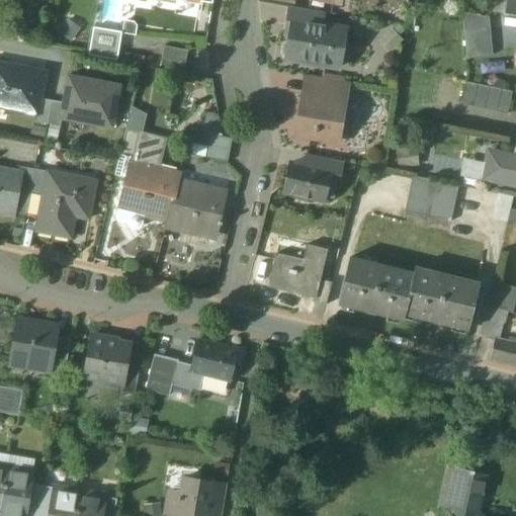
[(493,0),(491,10),(505,13),(507,0),(493,0)]
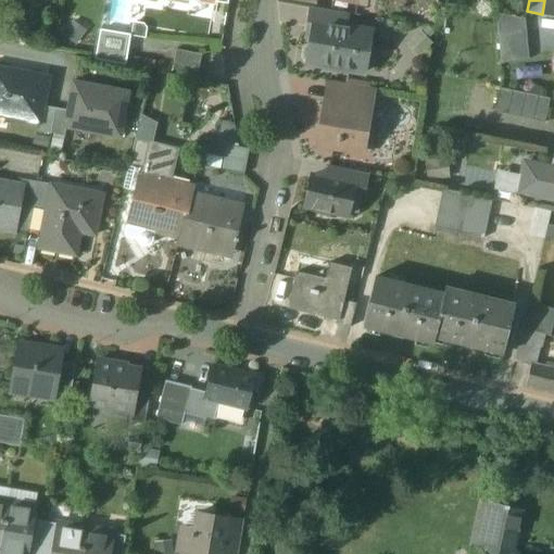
[(553,1),(549,0),(544,0),(542,14),(553,15),(553,1)]
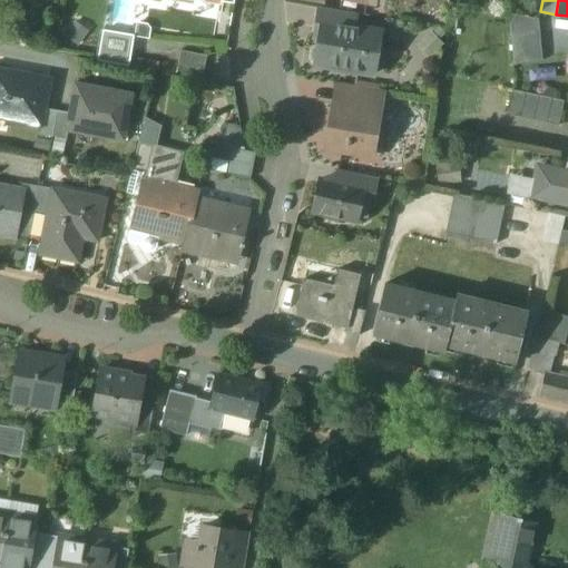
[(356,12),(321,6),(317,23),(325,25),(325,20),(354,26),(356,12)]
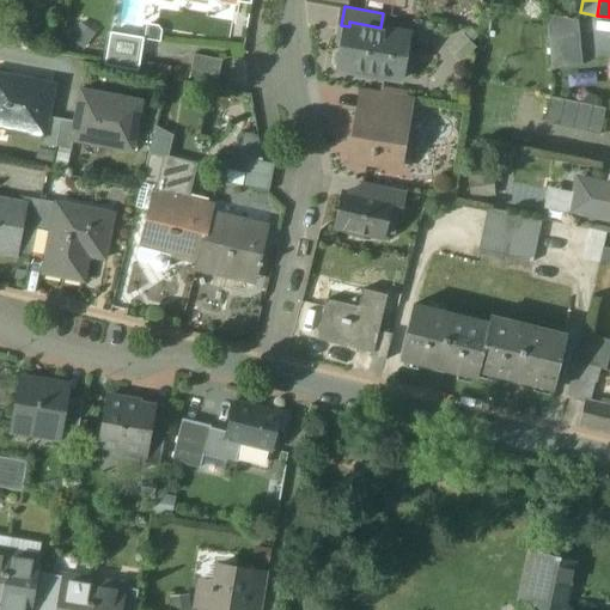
[(580,19),(548,13),(553,67),(584,65),(580,19)]
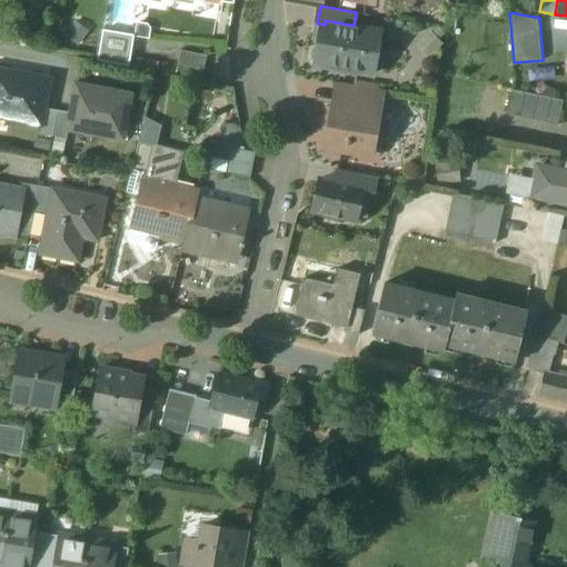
[(325,25),(317,23),(315,37),(320,37),(319,46),(312,49),(311,57),(316,62),(324,65),(324,66),(372,73),(377,51),(375,50),(378,30),(354,26),(325,20),(325,25)]
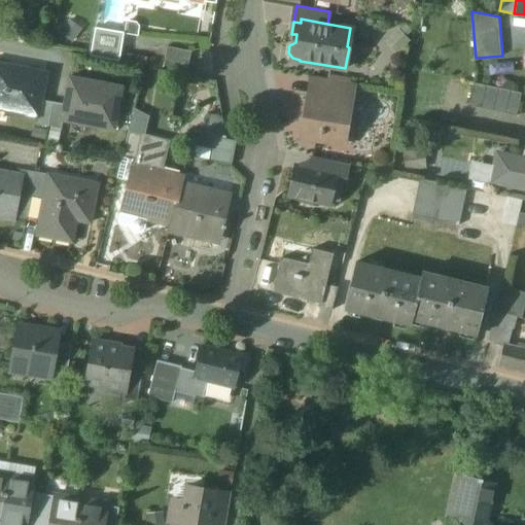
[(80,30),(69,22),(63,33),(71,40),(73,40),(80,30)]
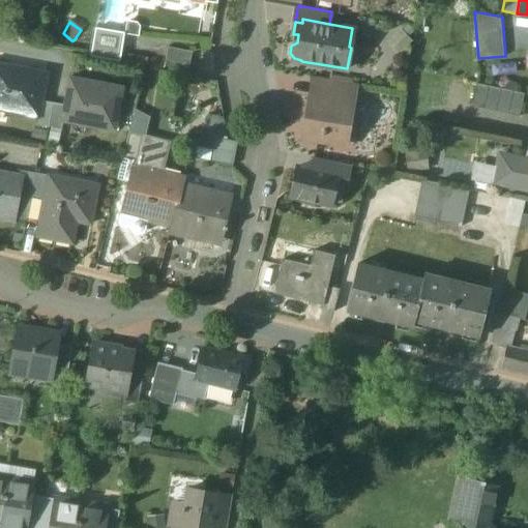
[(128,22),(125,33),(138,35),(139,27),(138,24),(128,22)]
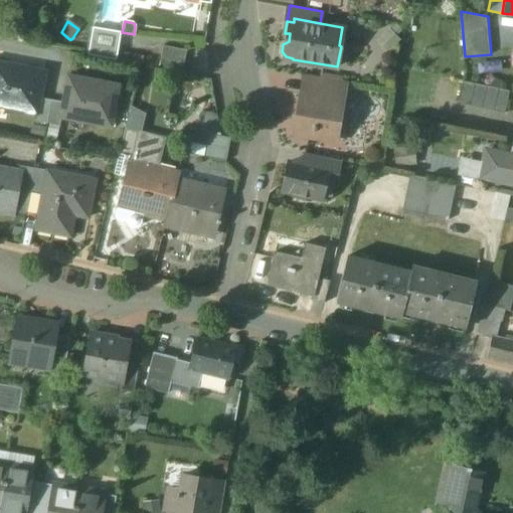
[(117,58),(122,32),(95,26),(90,53),(117,58)]
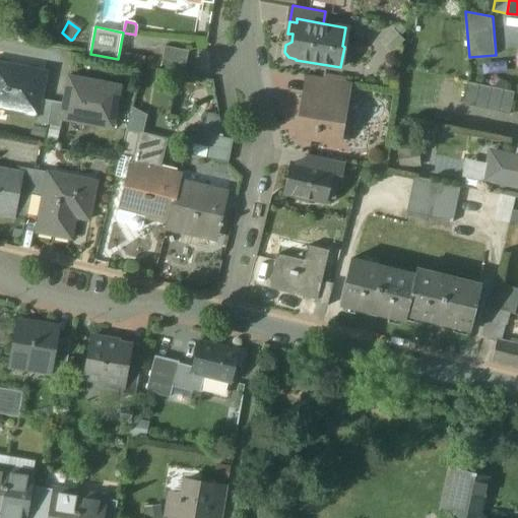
[(190,50),(166,45),(164,57),(187,62),(190,50)]
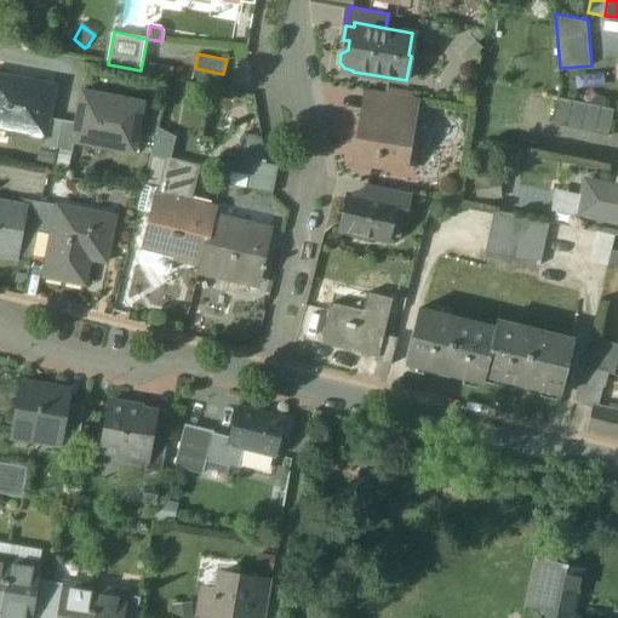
[(223,74),(195,68),(193,83),(221,87),(223,74)]
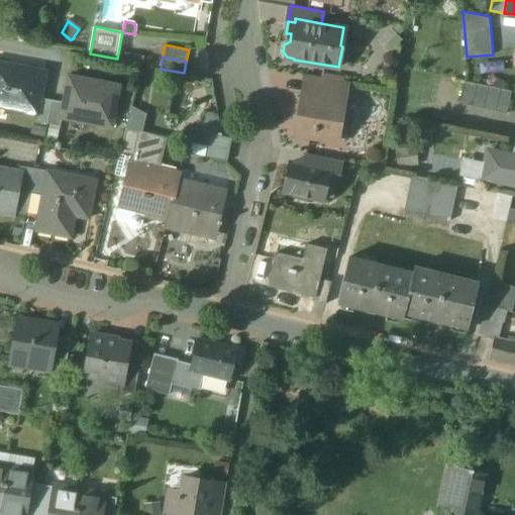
[(46,71),(0,62),(0,106),(37,113),(38,113),(41,98),(46,71)]
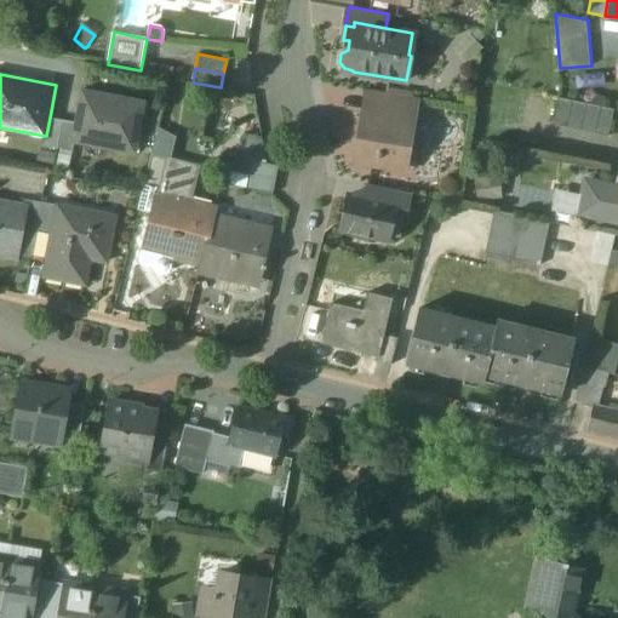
[(144,103),(83,91),(76,122),(73,141),(75,141),(135,153),(144,103)]
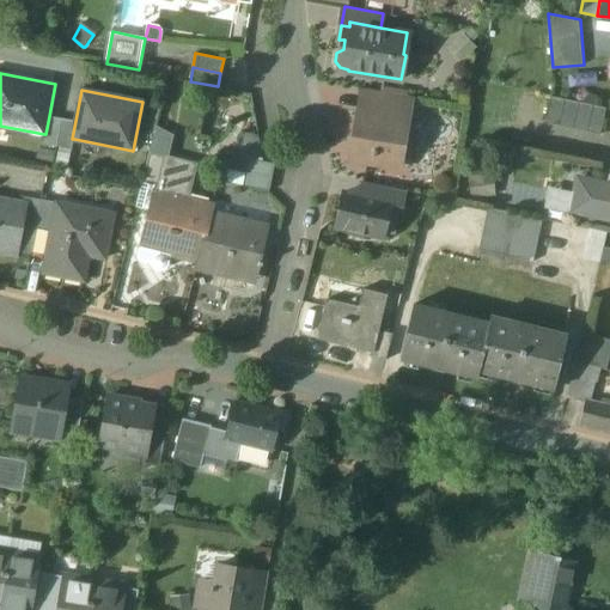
[(412,96),(374,90),(371,113),(408,119),(412,96)]
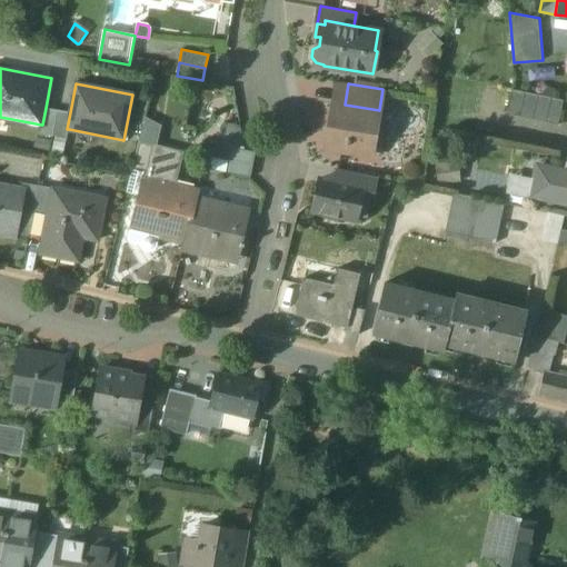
[(564,99),(513,88),(507,112),(559,123),(564,99)]
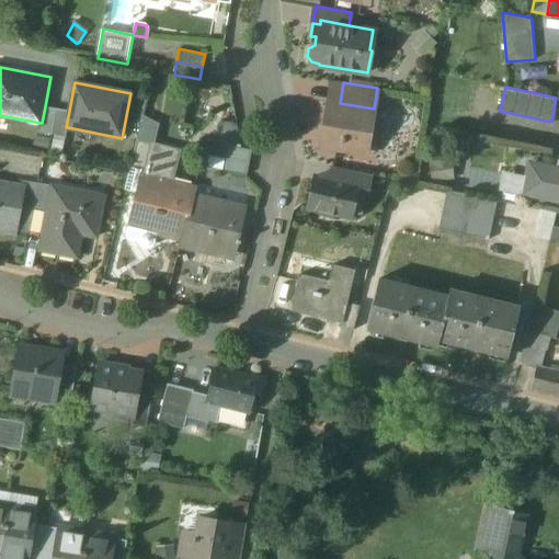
[(340,103),(333,102),(330,124),(326,123),(322,144),(341,147),(342,143),(363,146),(365,133),(369,133),(374,109),(340,103)]
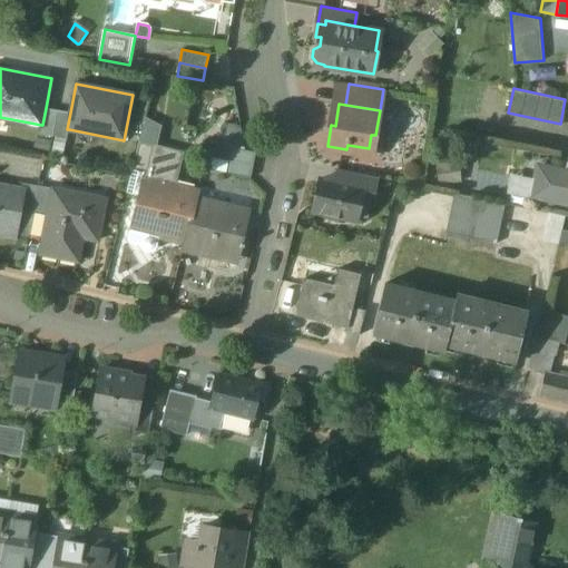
[(58,110),(46,108),(42,125),(41,125),(39,133),(54,135),(58,110)]
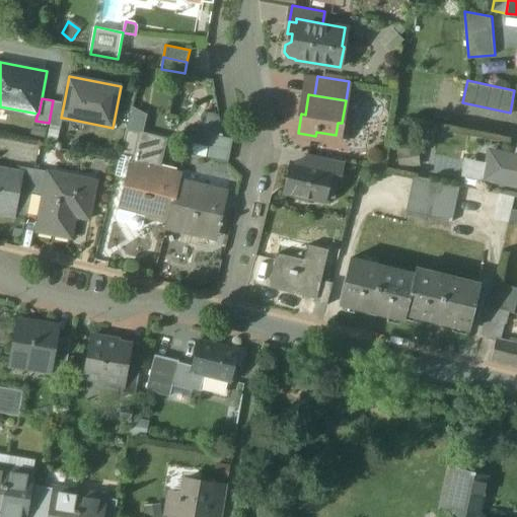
[(64,102),(53,100),(49,123),(61,126),(63,118),(61,118),(64,102)]
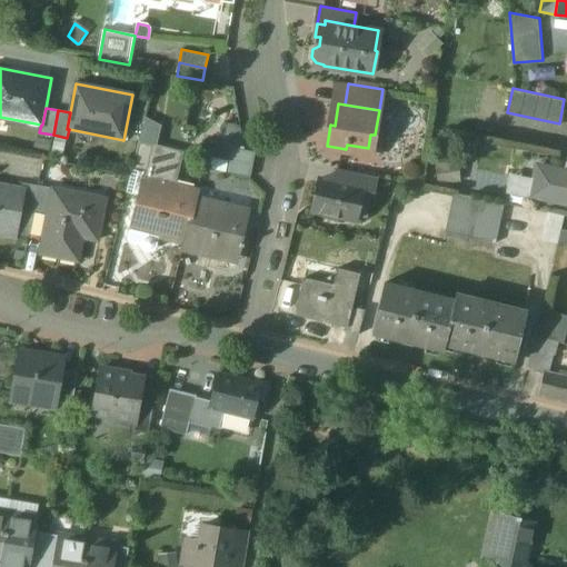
[(155,142),(159,120),(142,116),(137,138),(155,142)]
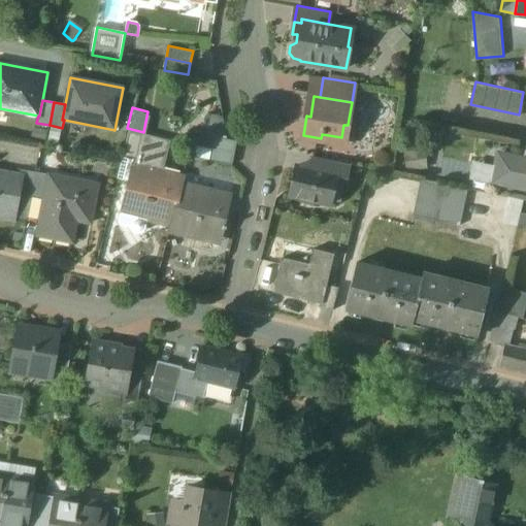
[(218,133),(222,114),(208,111),(204,130),(218,133)]
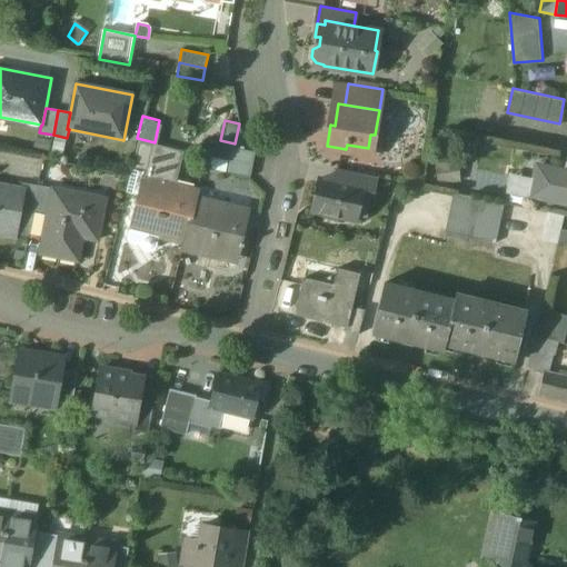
[(139,140),(132,169),(148,171),(155,143),(151,142),(139,140)]
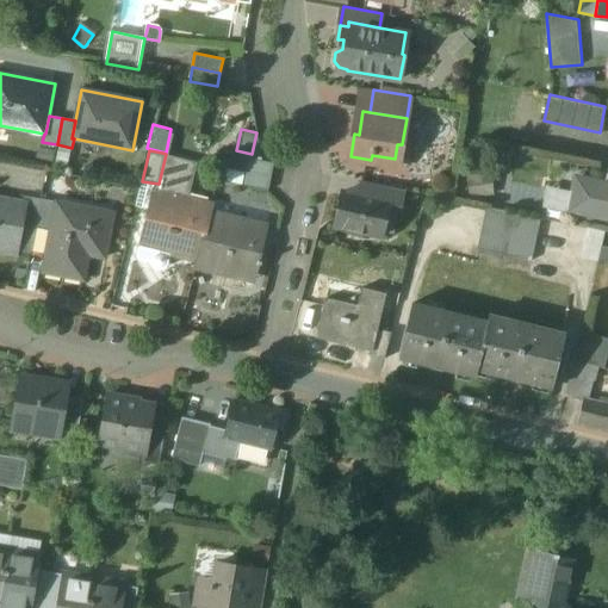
[(193,161),(166,154),(159,184),(160,185),(157,191),(185,197),(193,161)]
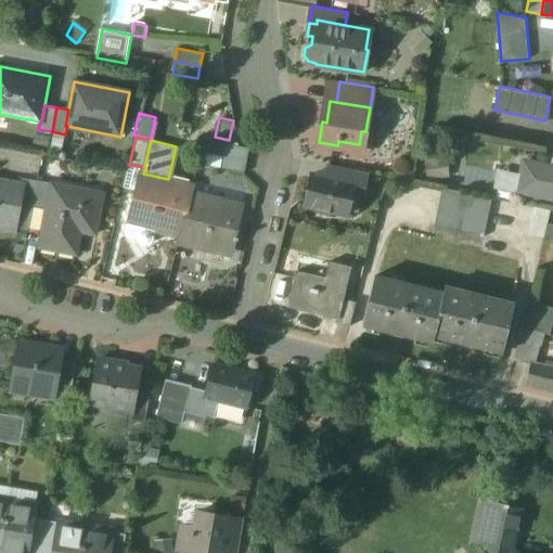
[(226,142),(218,141),(215,155),(222,157),(226,142)]
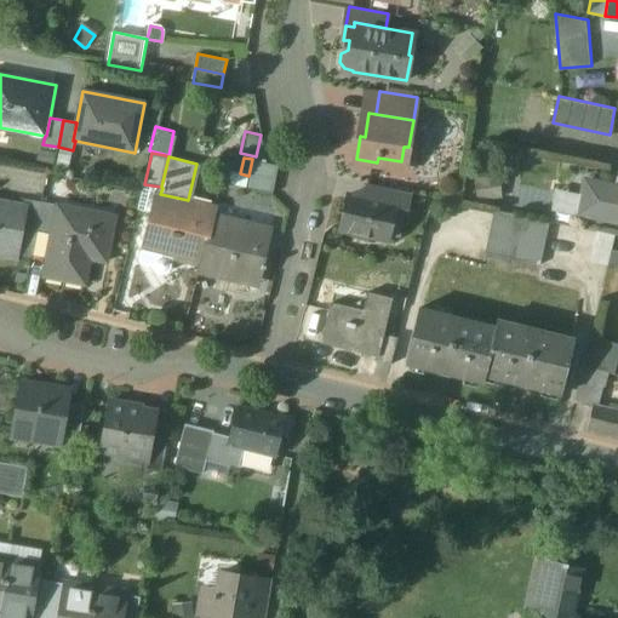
[(280,165),(252,159),(249,176),(246,187),(274,193),(280,165)]
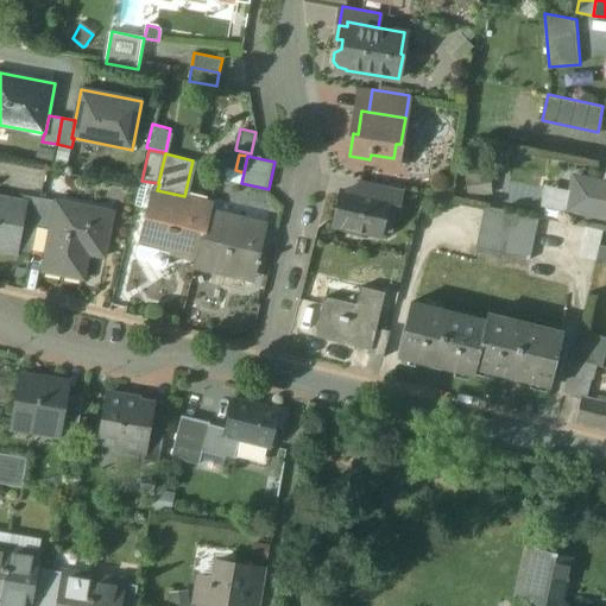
[(605,183),(575,177),(572,194),(579,195),(576,209),(605,215),(605,183)]
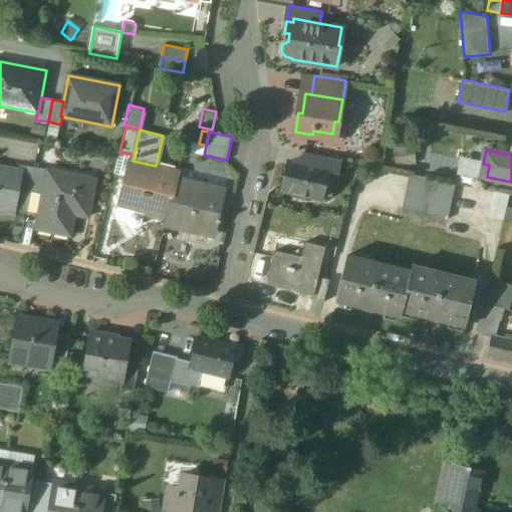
[(341,160),(306,152),(303,164),(303,165),(327,171),(326,175),(327,175),(337,177),(341,160)]
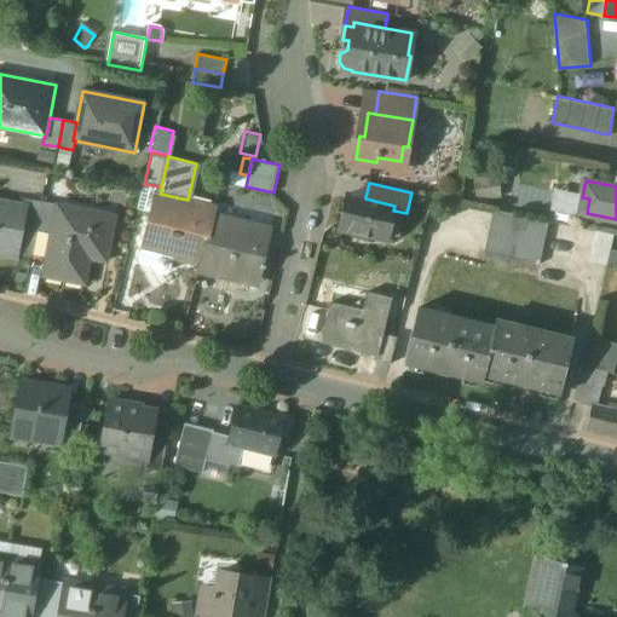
[(160,194),(157,194),(145,243),(172,249),(171,257),(174,257),(201,264),(213,214),(215,207),(188,200),(160,194)]
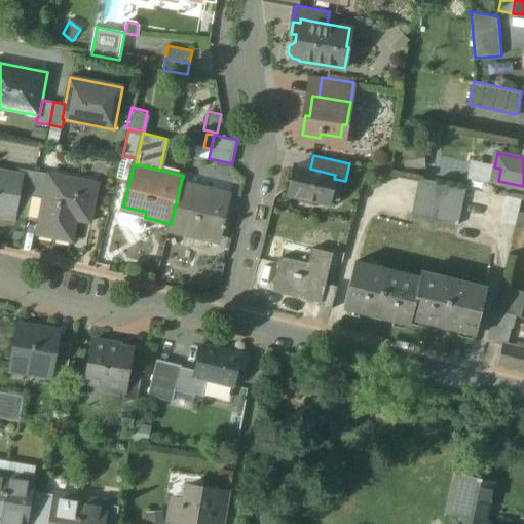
[(335,175),(310,169),(310,167),(296,164),(290,194),(300,196),(300,198),(310,201),(312,199),(330,202),(335,179),(334,179),(335,175)]
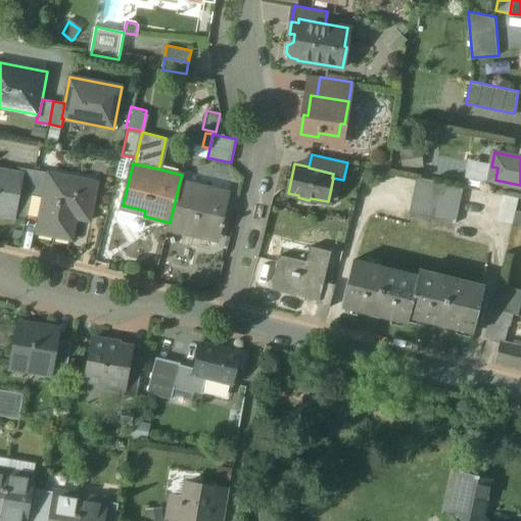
[(16,209),(15,214),(27,216),(32,192),(36,171),(21,168),(20,173),(24,174),(16,209)]
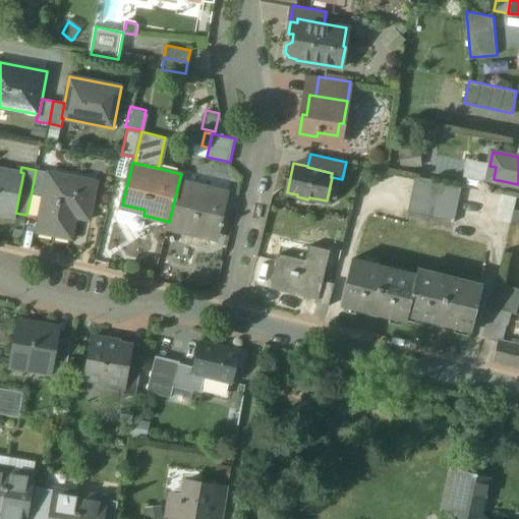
[(20,172),(0,168),(0,206),(16,209),(23,173),(20,172)]
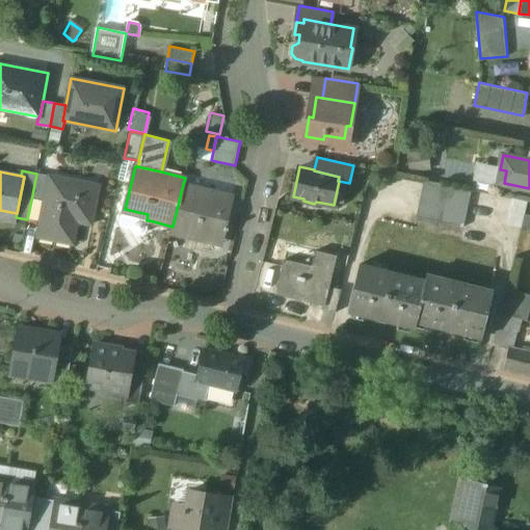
[(50,177),(36,174),(32,195),(46,199),(50,177)]
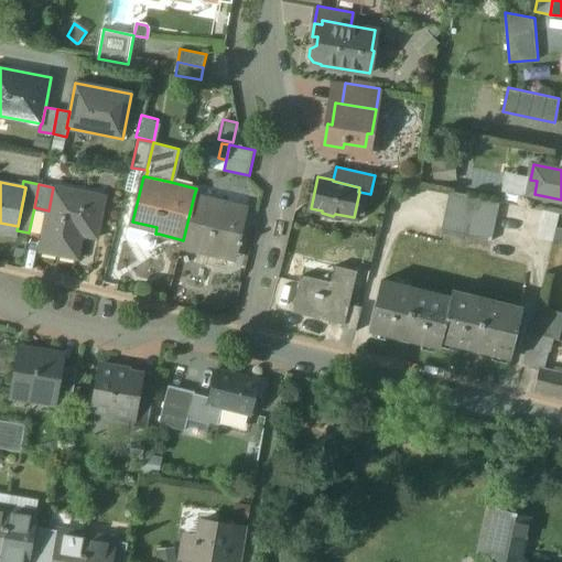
[(106,196),(53,186),(53,187),(49,211),(41,251),(78,259),(83,236),(98,239),(106,196)]
